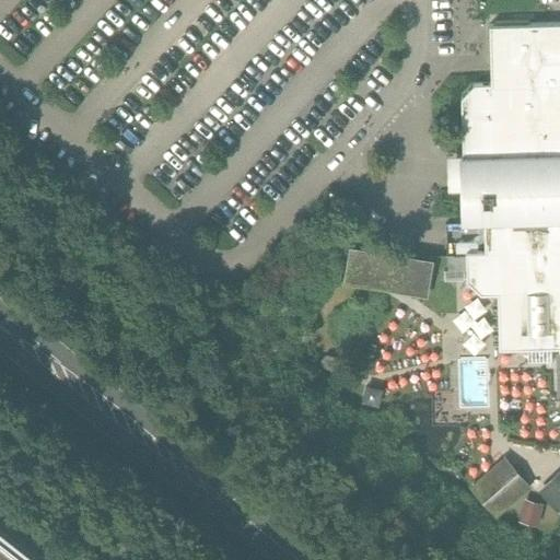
[(559,24),(489,26),(490,85),(474,85),(461,100),(463,158),(461,159),(463,224),(483,224),(485,254),(465,255),(466,283),(480,296),(497,295),(499,351),(527,350),(527,364),(550,363),(550,350),(559,350),(559,354),(559,353),(559,24)]
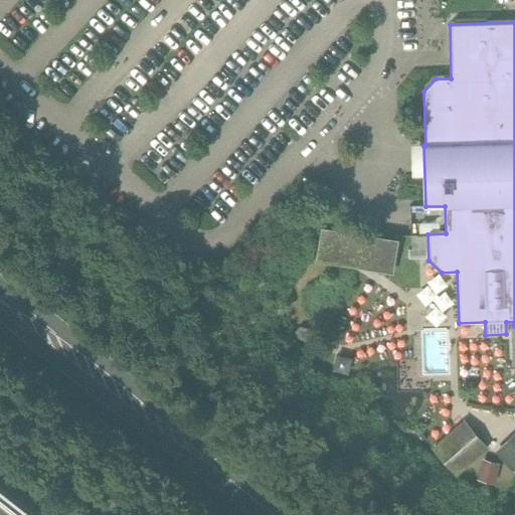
[(161,170),(176,180),(191,157),(177,147),(161,170)]
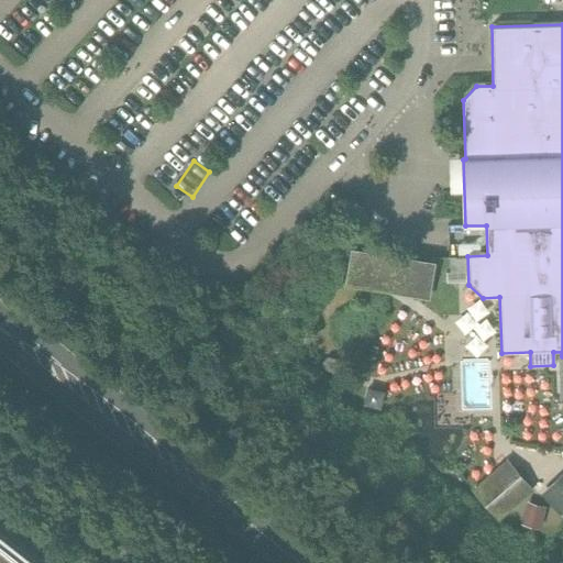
[(430,266),(354,253),(350,284),(426,296),(430,266)]
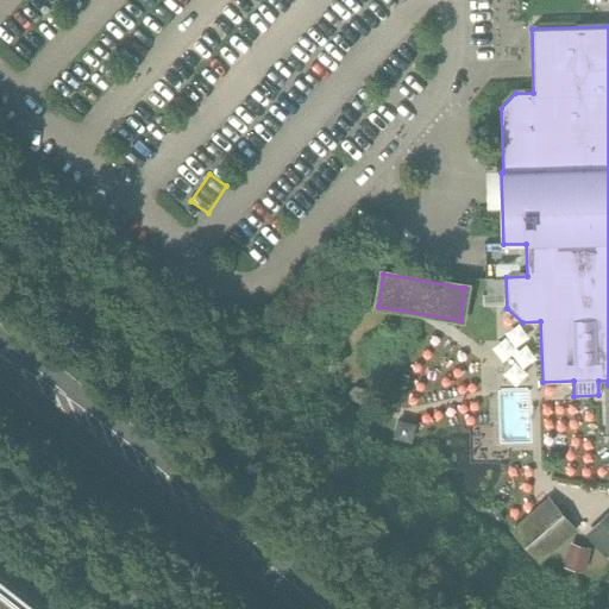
[(412,444),(416,424),(397,419),(393,438),(412,444)]
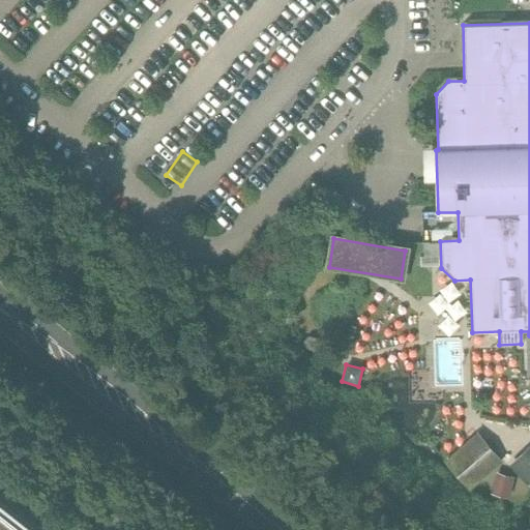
[(475,439),(448,463),(471,488),(497,465),(475,439)]
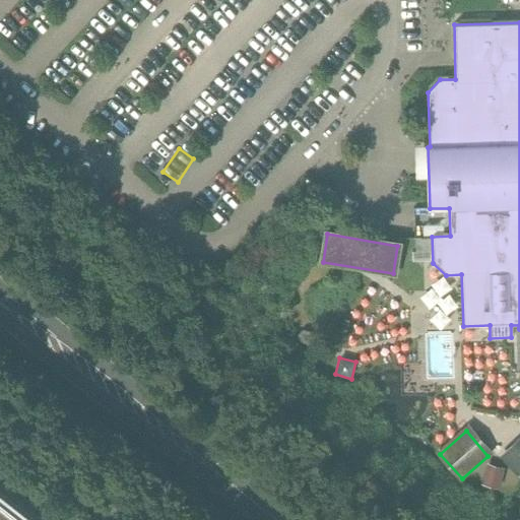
[(519,443),(504,458),(518,473),(519,470),(519,443)]
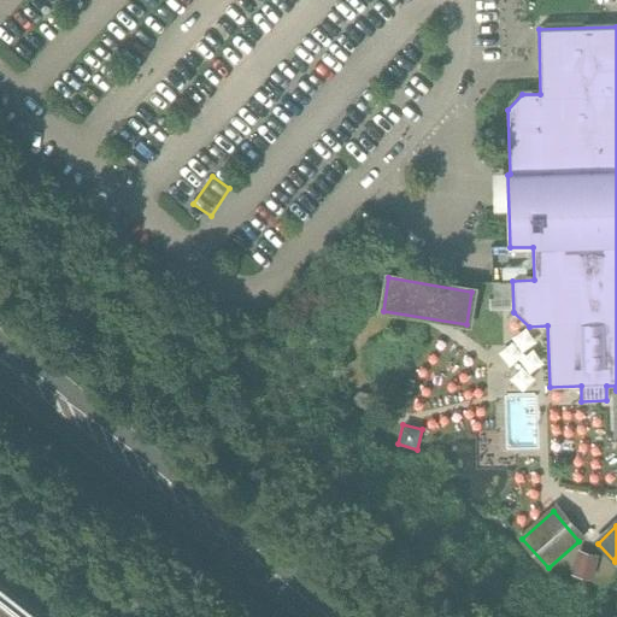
[(599,554),(573,548),(570,557),(574,557),(570,575),(593,581),(599,554)]
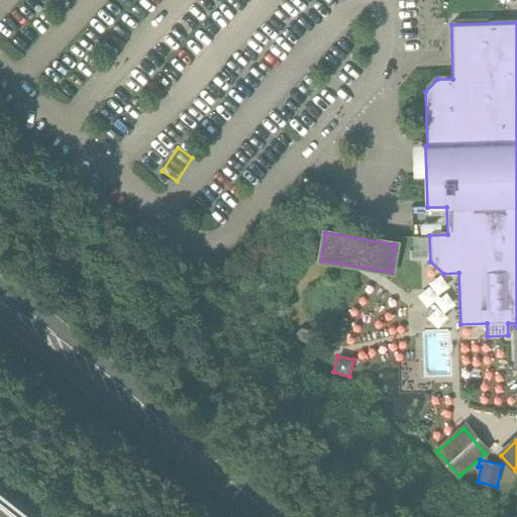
[(44,516),(0,482),(0,516),(44,516)]
